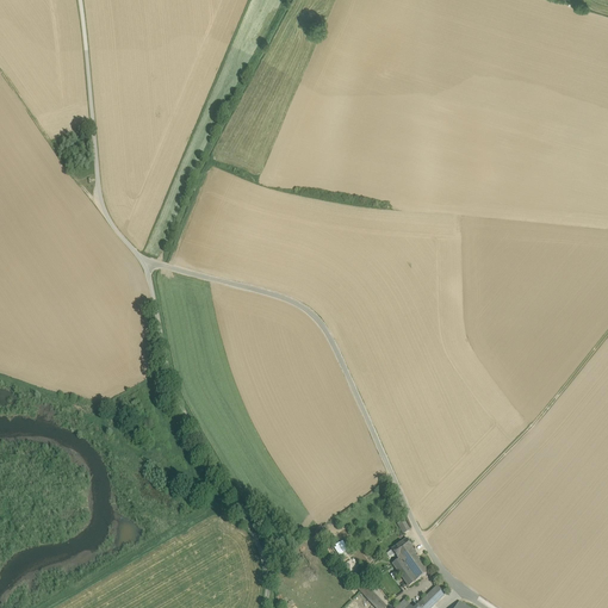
[(409,528),(404,521),(401,522),(399,520),(396,522),(401,533),(409,528)]
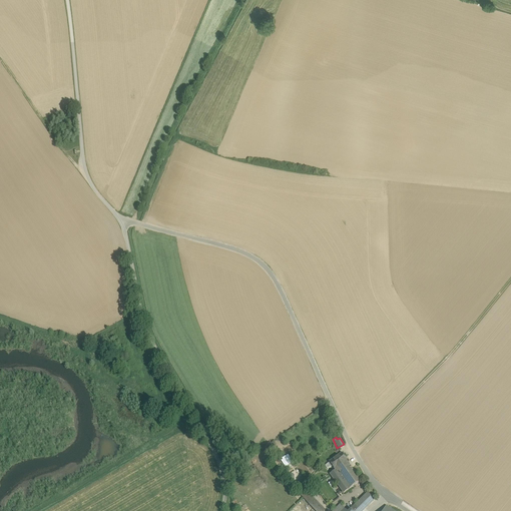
[(340,452),(328,461),(333,468),(333,467),(338,464),(345,459),(340,452)]
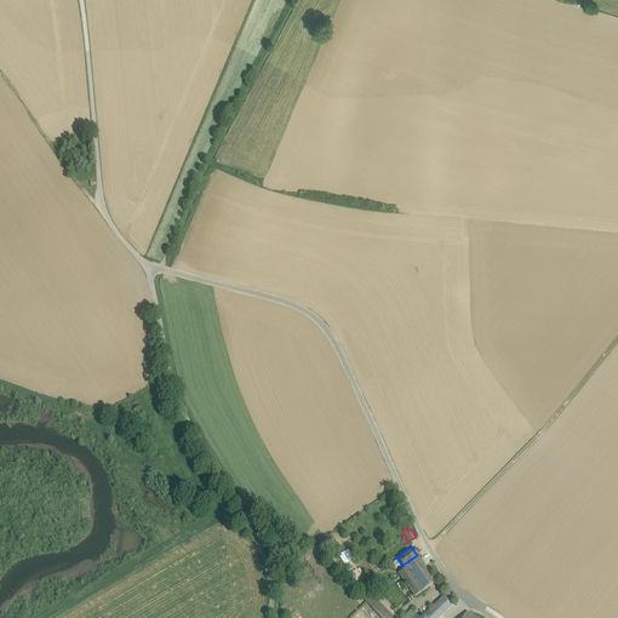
[(337,553),(343,562),(353,558),(347,548),(337,553)]
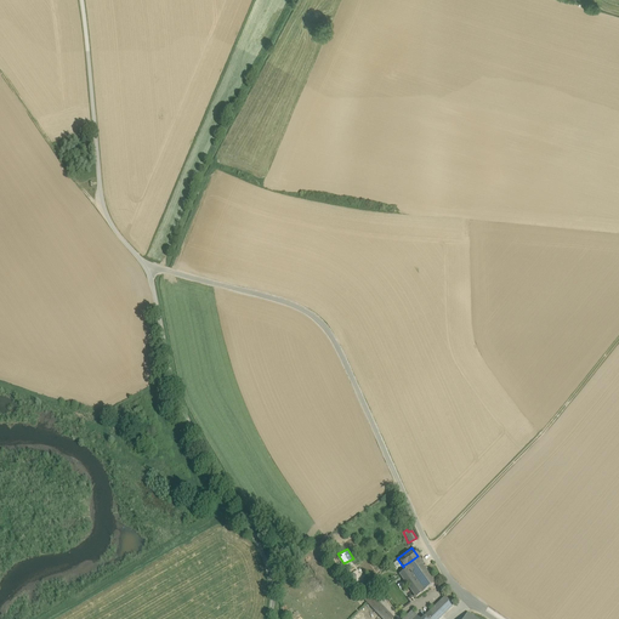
[(418,556),(409,562),(412,564),(405,569),(420,591),(435,580),(418,556)]
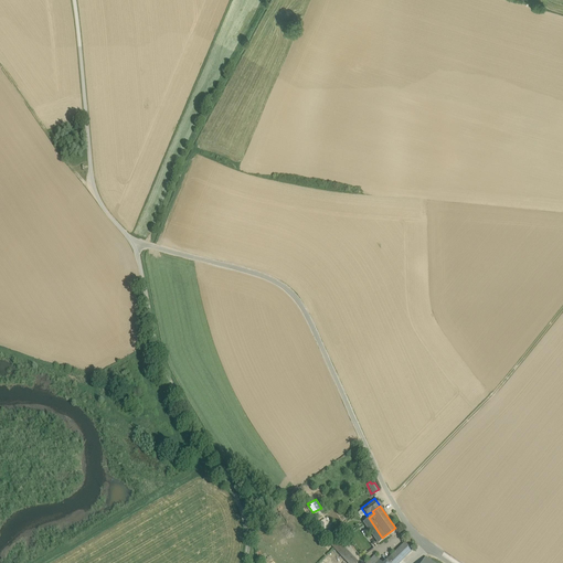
[(369,518),(368,517),(362,521),(376,541),(382,538),(369,518)]
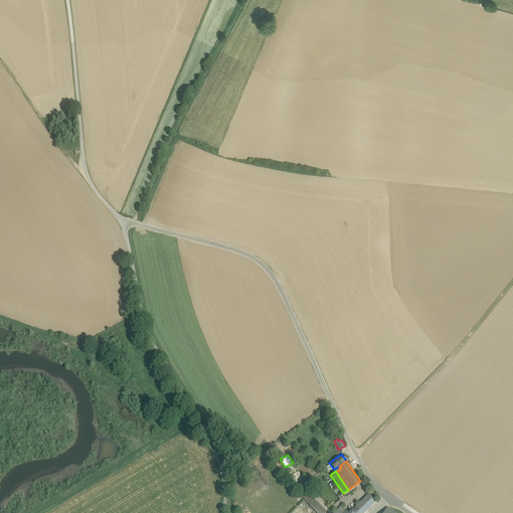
[(322,512),(325,511),(305,490),(299,496),(315,512),(322,512)]
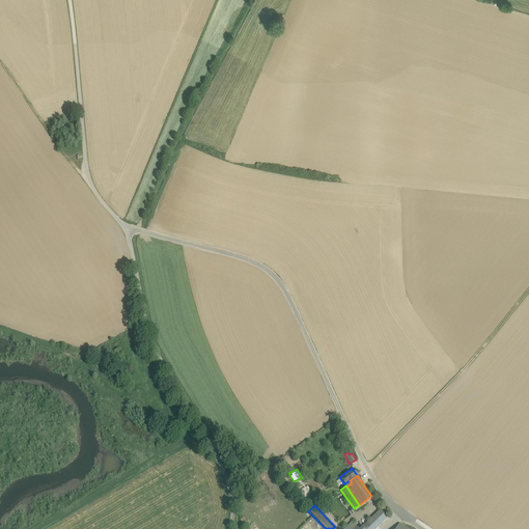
[(379,508),(366,521),(373,527),(385,517),(379,508)]
